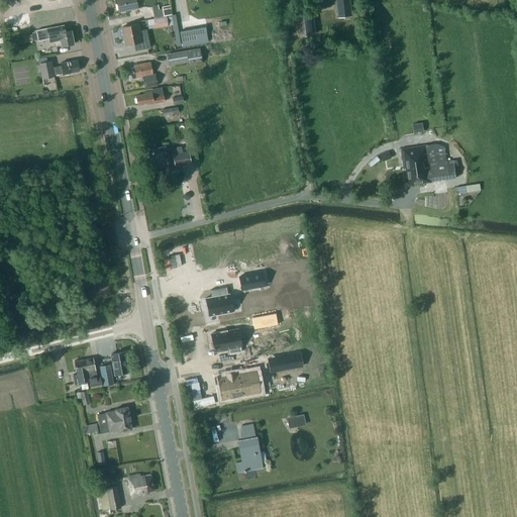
[(116,0),(119,11),(136,8),(134,0),(116,0)]
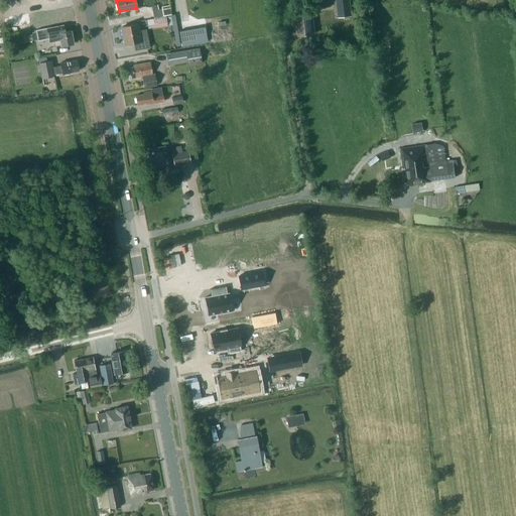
[(351,4),(337,6),(337,12),(344,11),(345,17),(353,16),(351,4)]
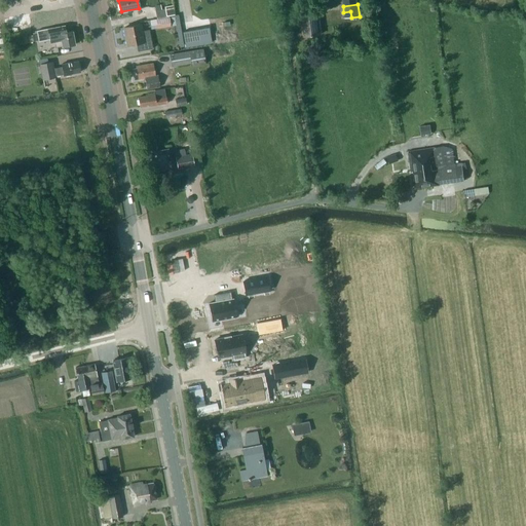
[(173,7),(165,9),(166,15),(175,14),(173,7)]
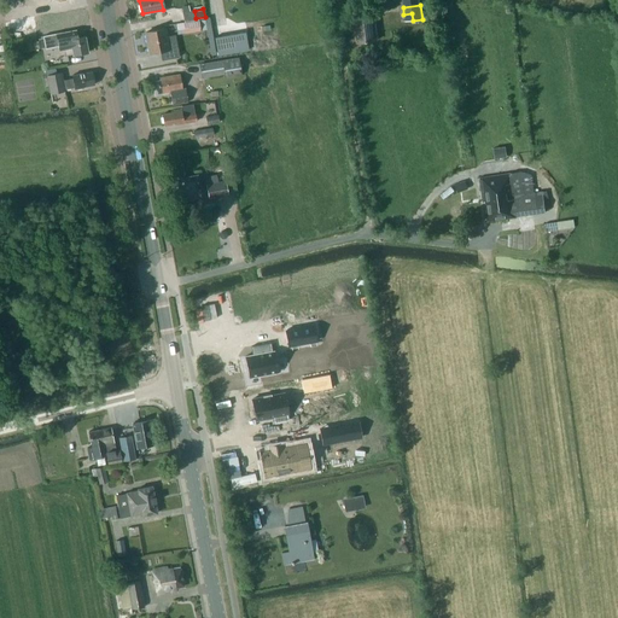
[(182,13),(184,22),(196,18),(194,11),(182,13)]
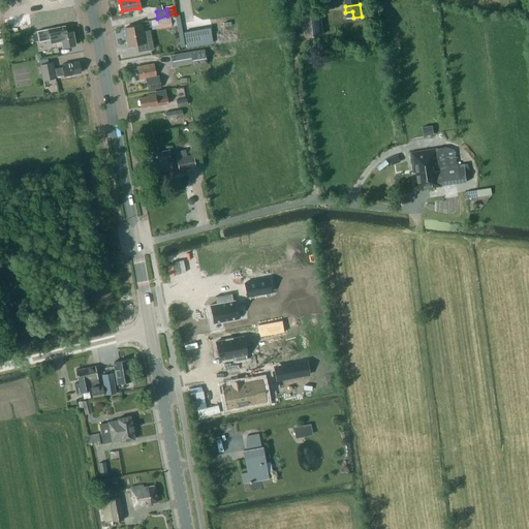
[(323,35),(320,12),(301,14),(303,29),(304,29),(305,37),(323,35)]
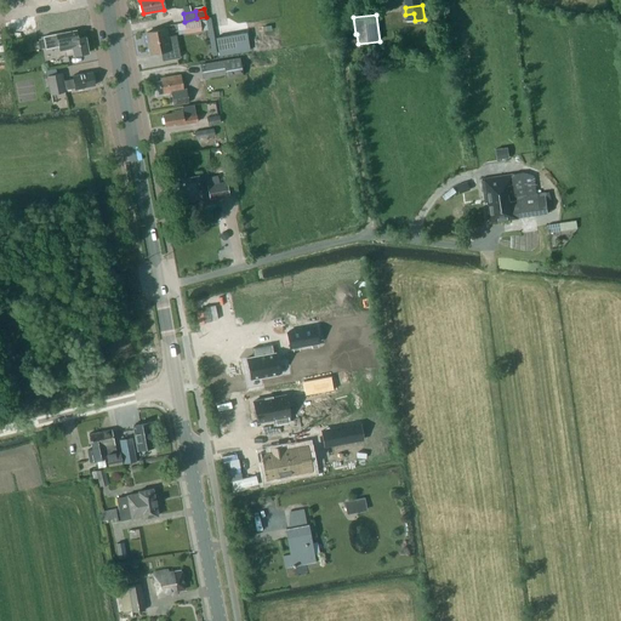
[(176,24),(178,34),(201,30),(200,21),(176,24)]
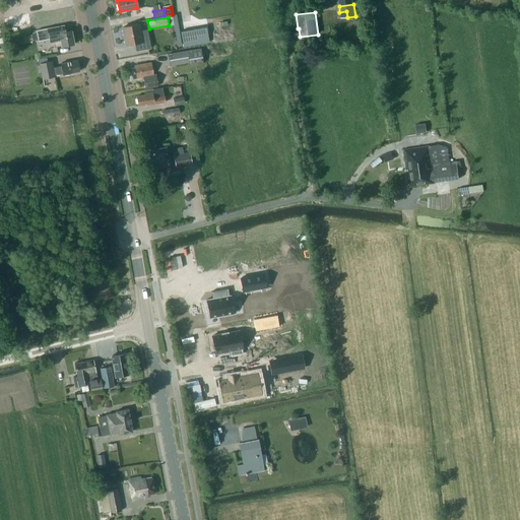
[(74,44),(72,30),(66,31),(64,24),(37,30),(38,34),(31,35),(34,41),(39,40),(39,41),(50,39),(50,43),(61,41),(62,46),(74,44)]
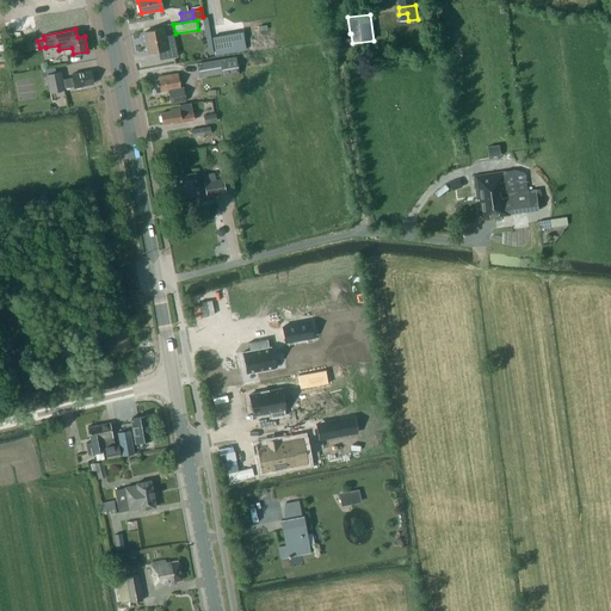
[(160,50),(161,60),(178,56),(174,35),(166,36),(165,29),(144,32),(148,53),(160,50)]
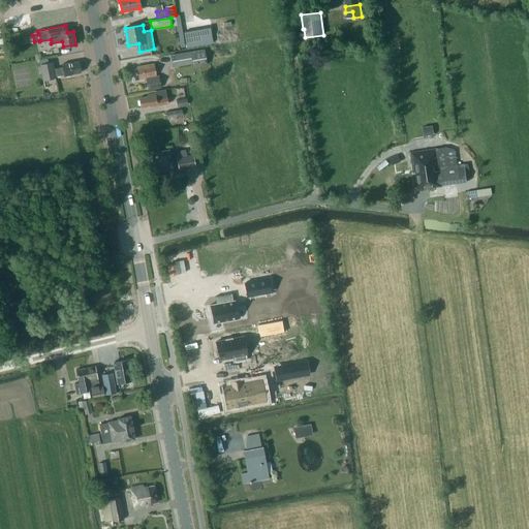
[(183,32),(186,48),(213,42),(211,27),(183,32)]
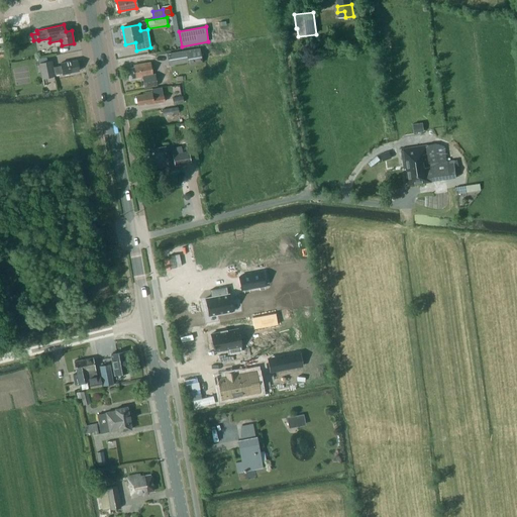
[(202,64),(200,47),(186,50),(188,63),(188,66),(202,64)]
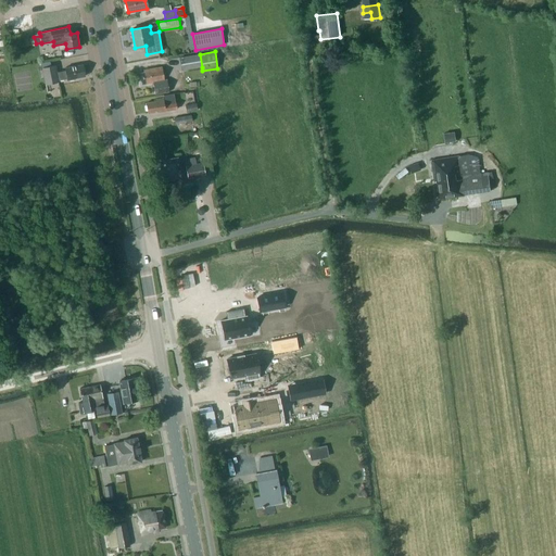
[(202,67),(200,54),(179,58),(181,71),(202,67)]
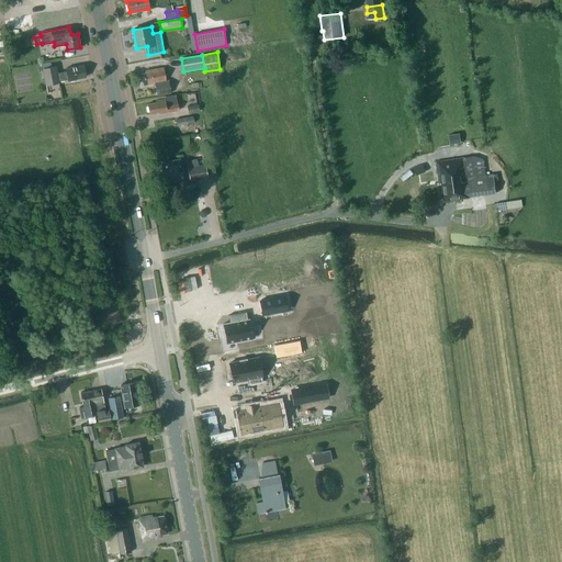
[(77,79),(86,77),(83,66),(66,68),(66,72),(57,74),(55,66),(52,67),(51,62),(42,64),(43,68),(42,69),(46,86),(58,83),(58,81),(67,80),(68,81),(77,80),(77,79)]
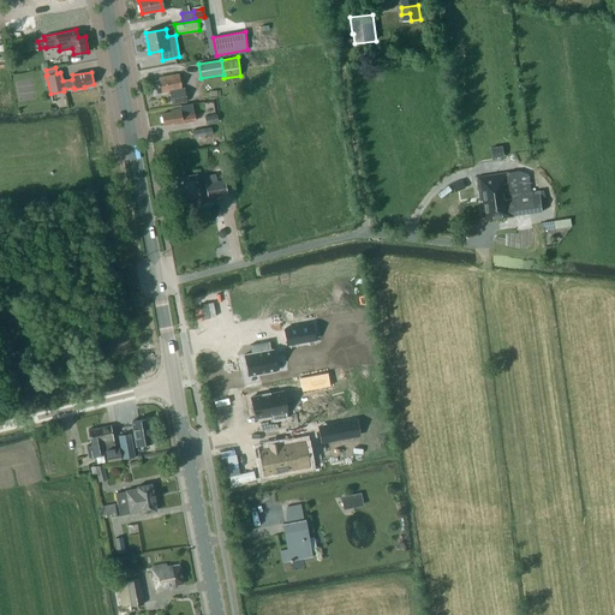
[(160,79),(155,81),(157,93),(171,91),(173,103),(187,101),(185,88),(181,88),(179,73),(160,77),(160,79)]
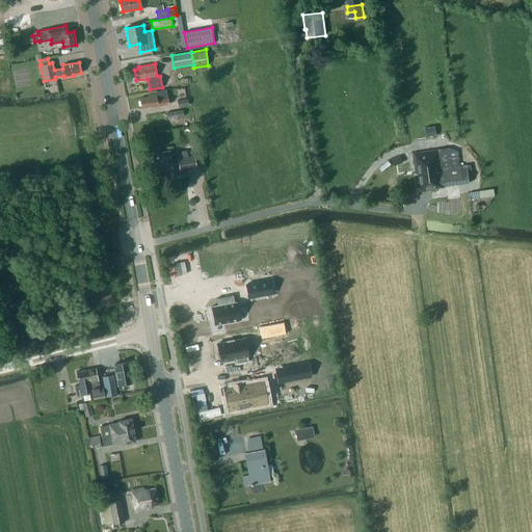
[(149,97),(140,98),(142,107),(153,105),(153,106),(168,104),(166,89),(156,91),(157,94),(148,95),(149,97)]
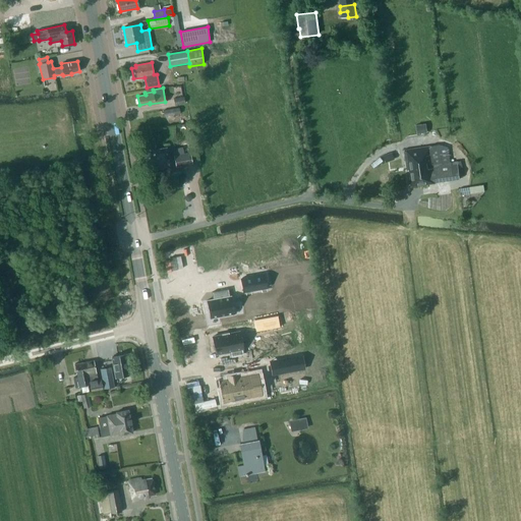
[(174,99),(175,105),(185,104),(184,97),(174,99)]
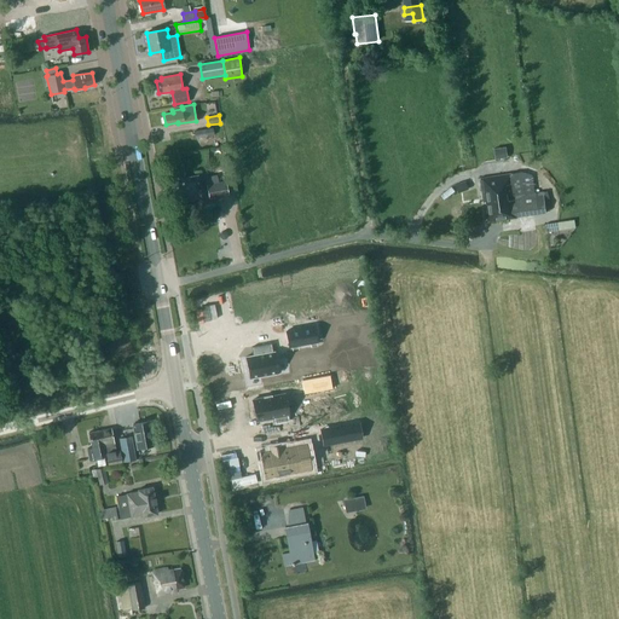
[(194,131),(195,139),(214,136),(213,128),(194,131)]
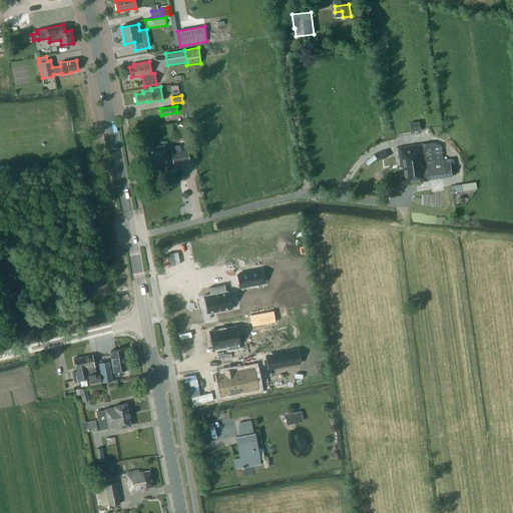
[(422,146),(401,150),(403,161),(402,161),(406,184),(430,180),(453,176),(450,158),(443,159),(443,155),(435,156),(433,142),(425,143),(422,146)]
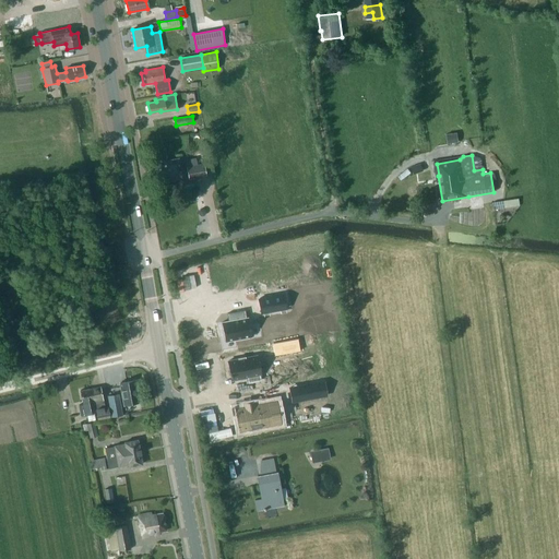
[(186,166),(188,179),(206,177),(204,164),(203,164),(202,157),(195,158),(197,165),(186,166)]
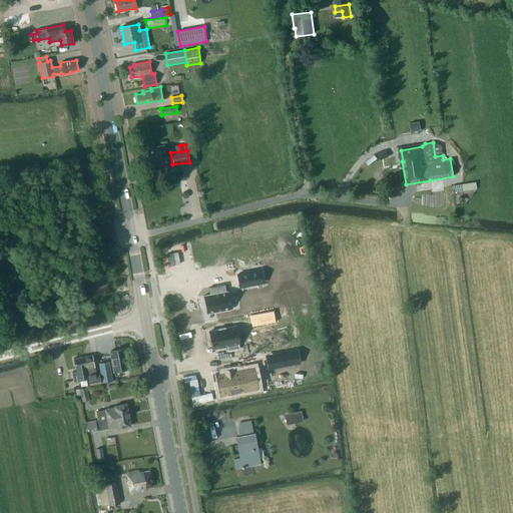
[(159,172),(161,174),(168,173),(169,170),(168,167),(169,166),(168,164),(167,164),(164,145),(146,149),(150,170),(158,168),(159,172)]
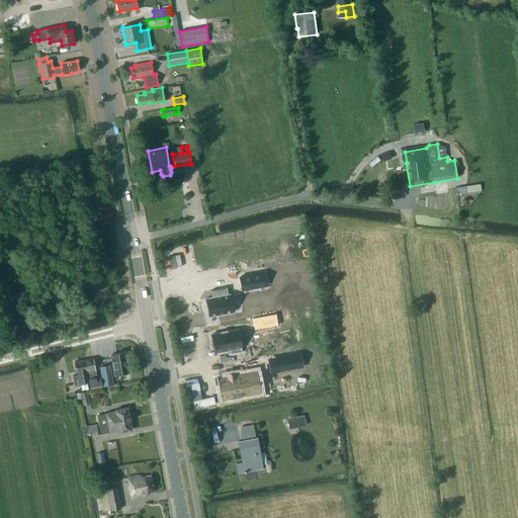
[(379,158),(370,165),(373,168),(382,161),(379,158)]
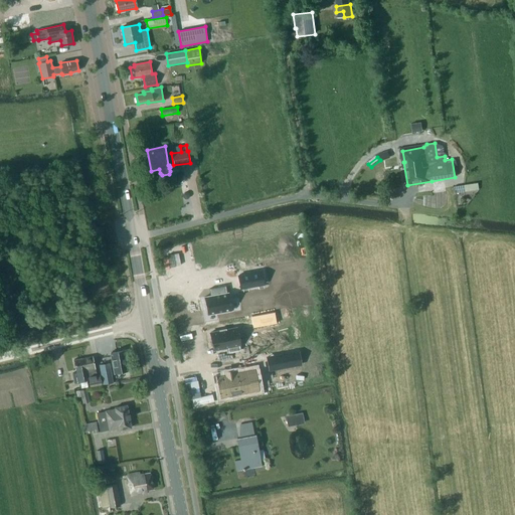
[(262,271),(237,276),(240,288),(264,284),(262,271)]
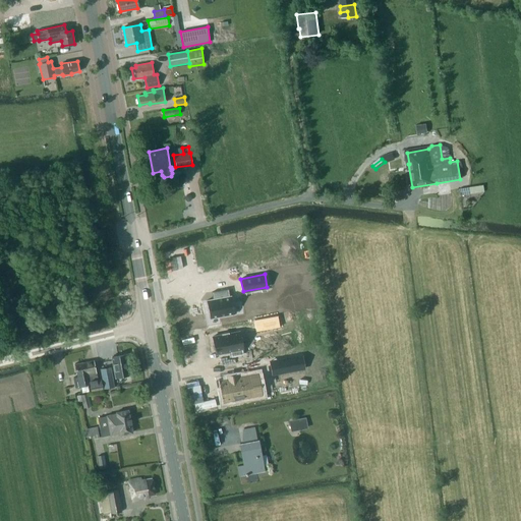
[(215,299),(207,301),(211,320),(235,313),(231,296),(227,297),(226,290),(228,290),(228,289),(211,293),(212,294),(214,293),(215,299)]
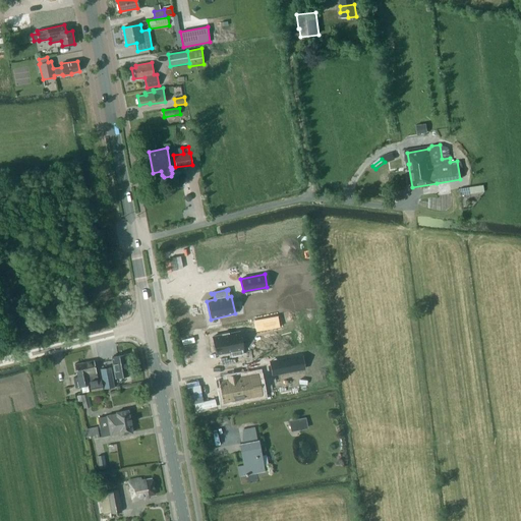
[(253,320),(255,332),(280,327),(278,315),(253,320)]
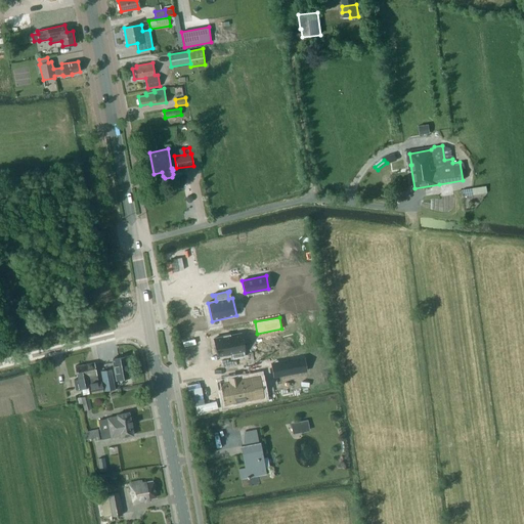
[(223,337),(215,338),(219,356),(232,353),(234,358),(246,355),(241,333),(231,335),(230,334),(230,335),(224,337),(224,335),(223,336),(223,337)]
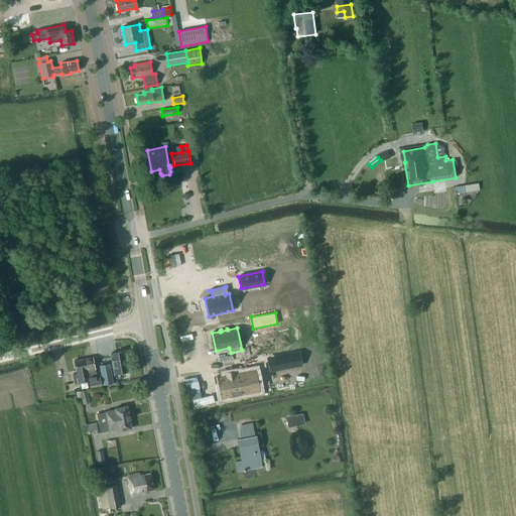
[(115,353),(111,354),(114,374),(119,373),(128,371),(124,351),(115,353)]
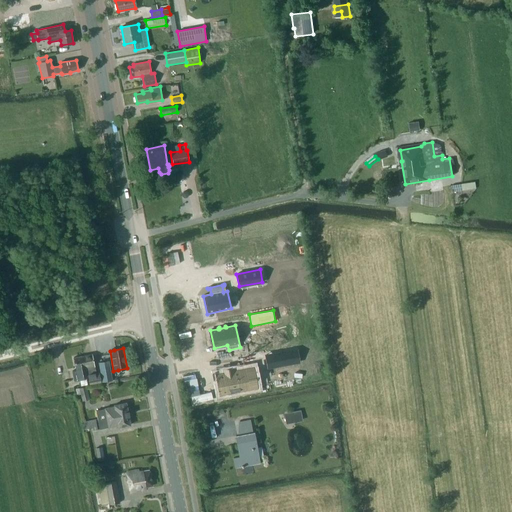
[(277,353),(279,366),(299,362),(296,349),(277,353)]
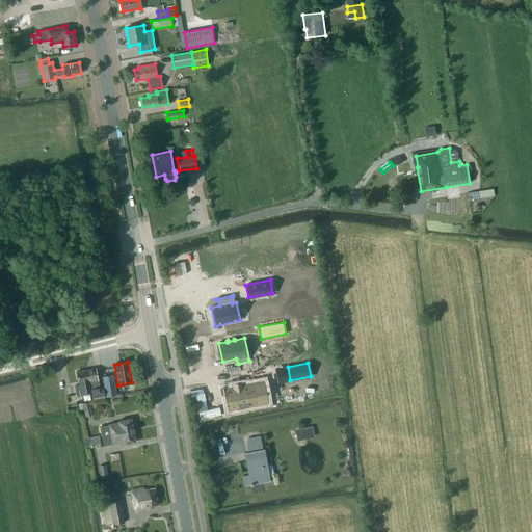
[(106,387),(116,384),(112,368),(102,370),(106,387)]
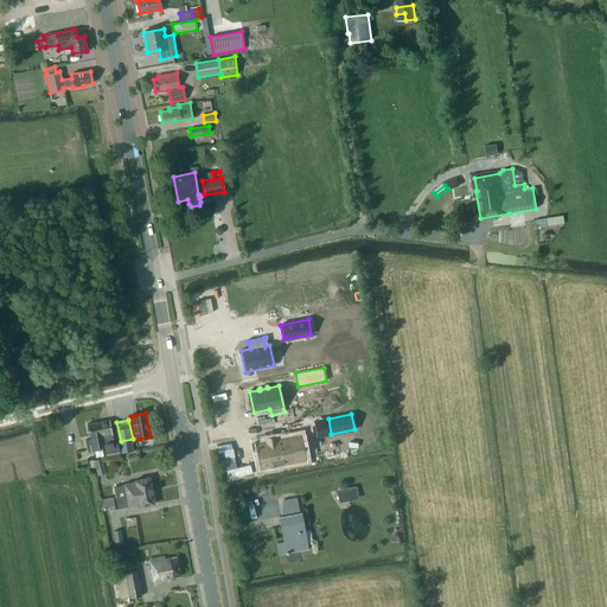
[(109,421),(98,422),(101,440),(102,448),(103,448),(106,457),(120,454),(117,441),(113,442),(109,421)]
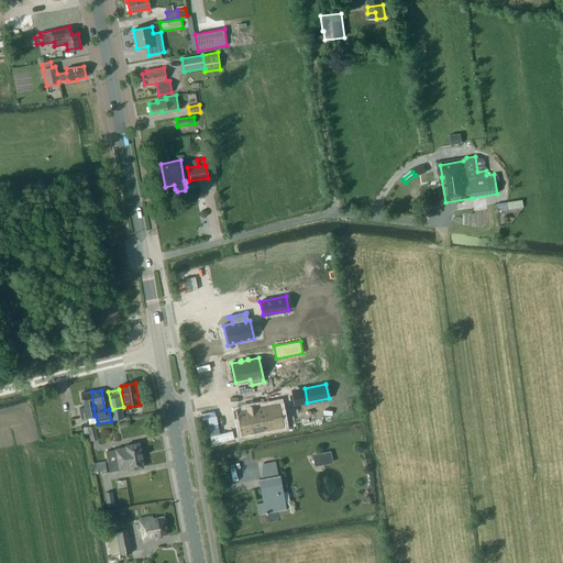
[(91,392),(81,394),(84,407),(79,408),(80,418),(95,416),(94,408),(91,392)]
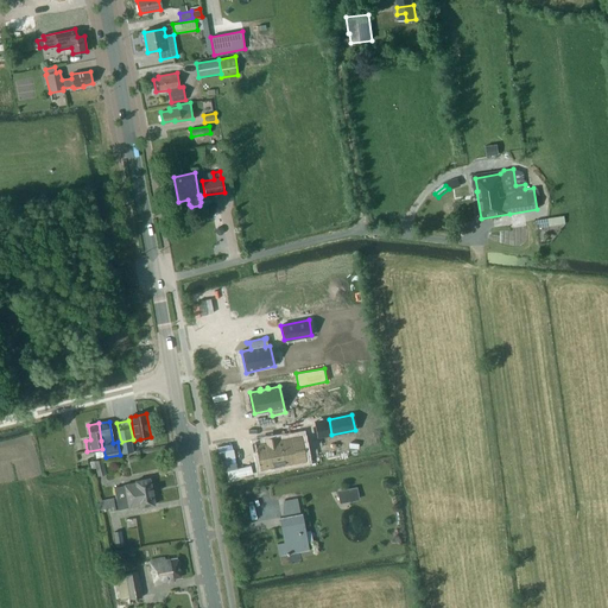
[(268,443),(260,444),(266,468),(277,466),(277,468),(286,466),(286,463),(299,461),(293,437),(278,441),(278,438),(268,441),(268,443)]
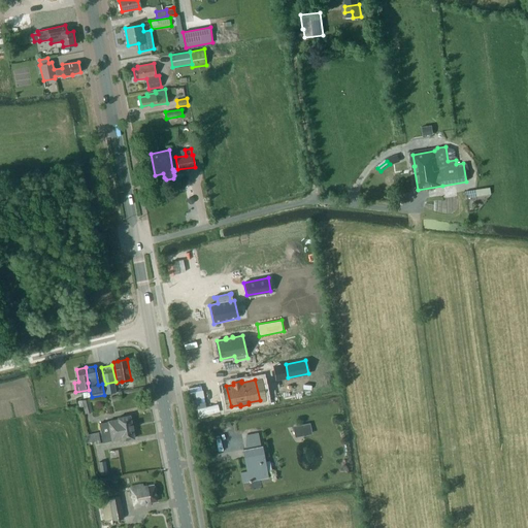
[(90,399),(83,400),(85,413),(92,411),(90,399)]
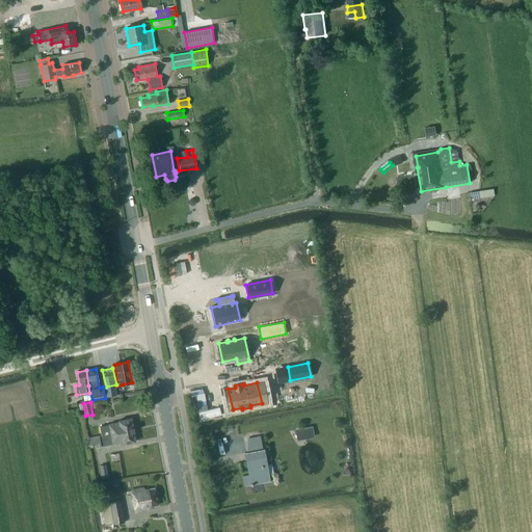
[(109,426),(100,427),(103,446),(112,444),(112,445),(122,444),(122,445),(135,443),(134,434),(135,433),(134,428),(133,428),(131,418),(117,421),(117,422),(108,424),(109,426)]
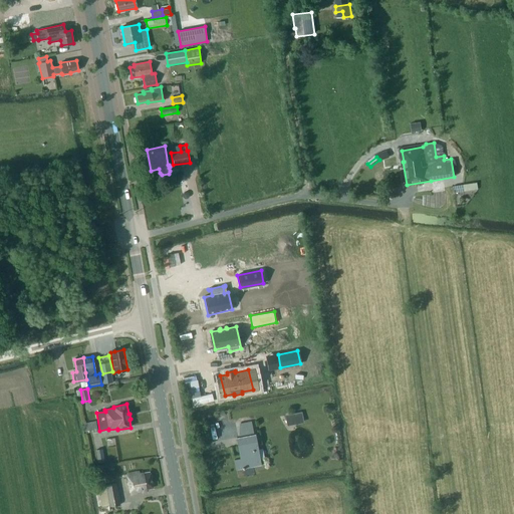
[(301,412),(292,414),(295,424),(303,423),(301,412)]
